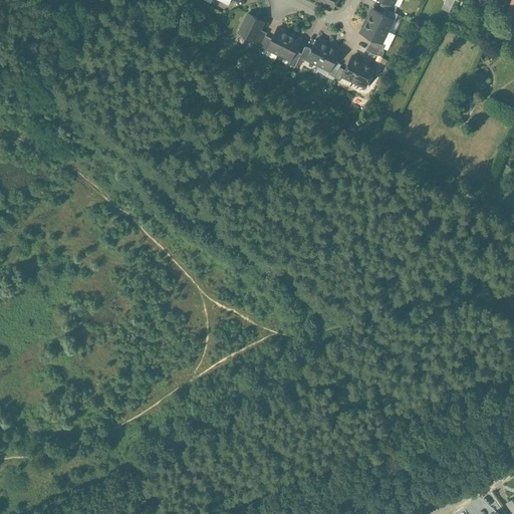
[(393,4),(393,5),(383,0),(380,6),(387,9),(395,12),(398,7),(393,4)]
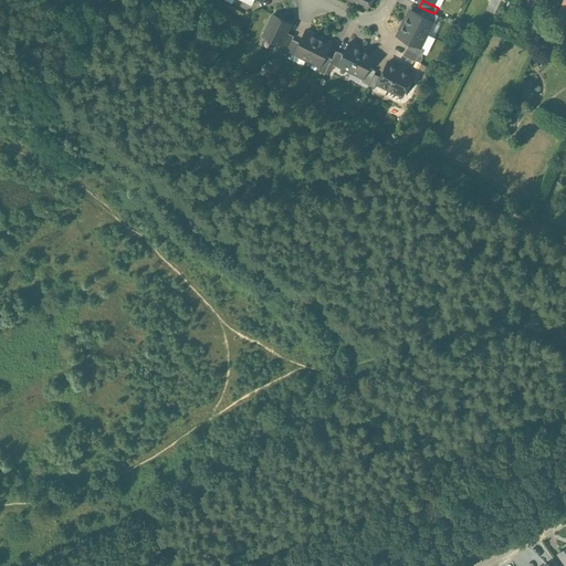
[(501,0),(491,0),(486,10),(494,13),(501,0)]
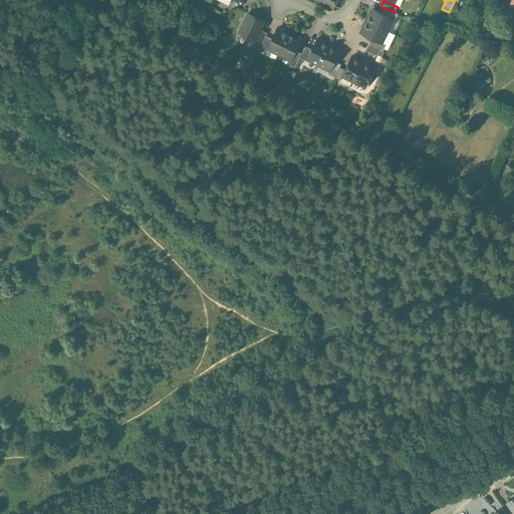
[(475,0),(474,6),(480,8),(482,2),(479,1),(479,0),(475,0)]
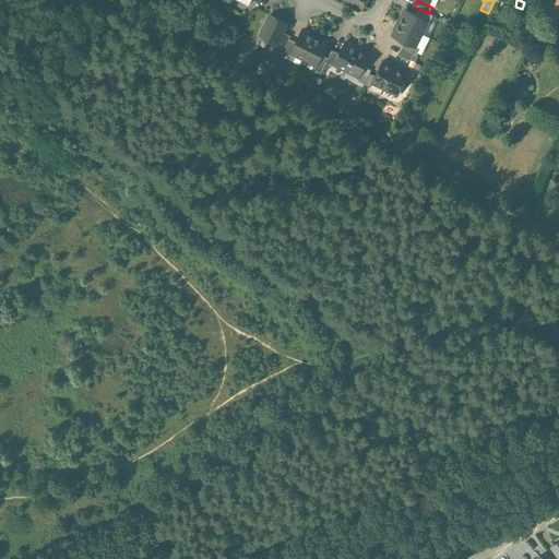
[(429,13),(420,10),(417,16),(427,21),(427,22),(429,23),(432,15),(429,13)]
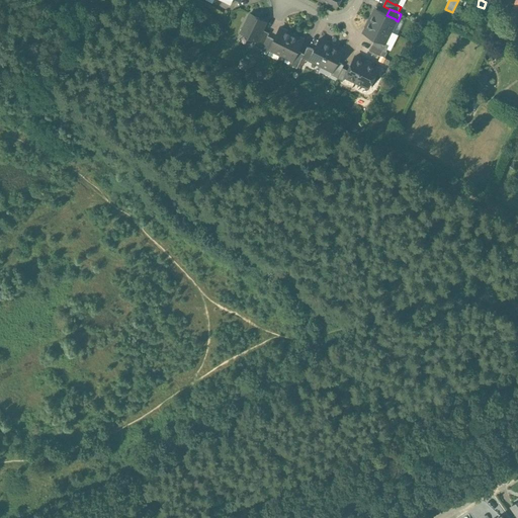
[(386,15),(375,10),(370,21),(390,31),(396,20),(396,19),(386,15)]
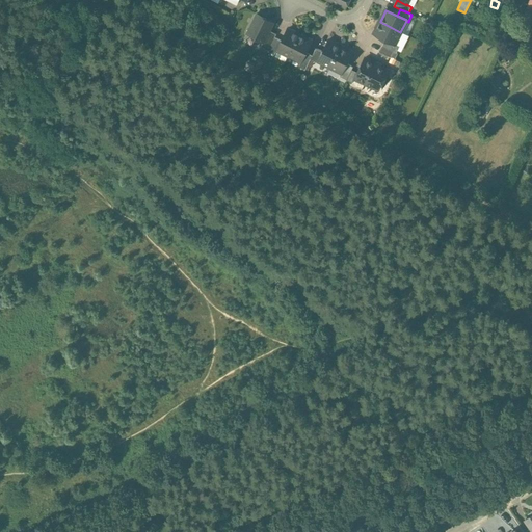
[(273,22),(257,14),(246,33),(263,42),(269,30),(273,22)]
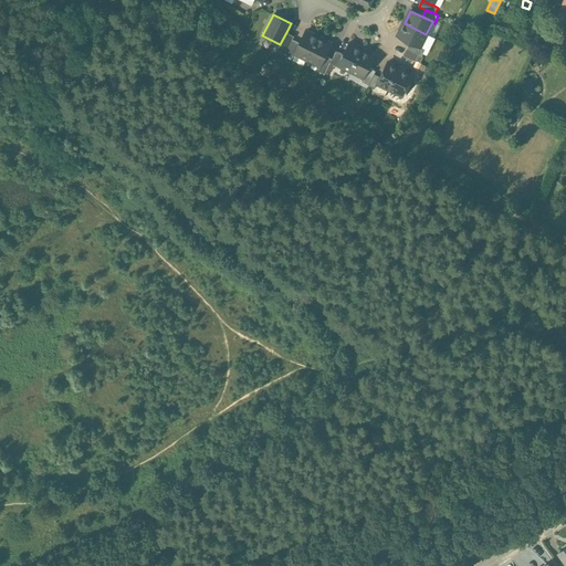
[(426,34),(405,23),(398,37),(410,42),(420,48),(420,46),(426,34)]
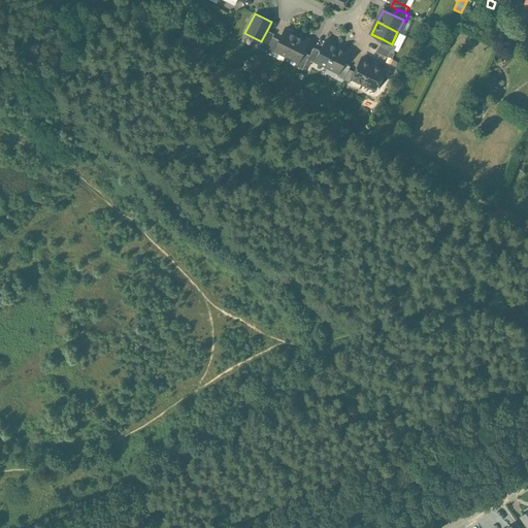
[(297,35),(285,29),(279,40),(274,50),(275,50),(287,56),(297,35)]
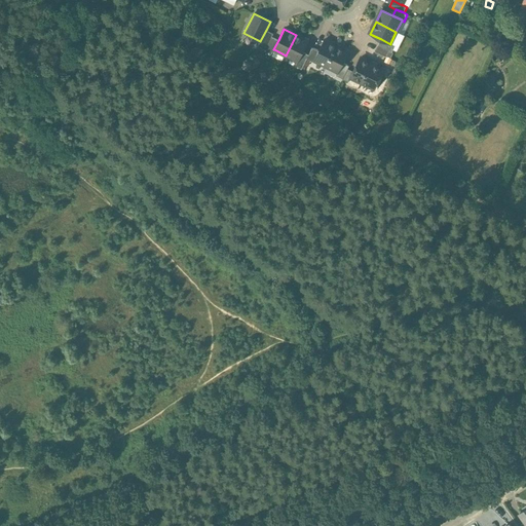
[(266,30),(260,41),(258,46),(265,50),(264,51),(265,51),(272,37),(273,34),(266,30)]
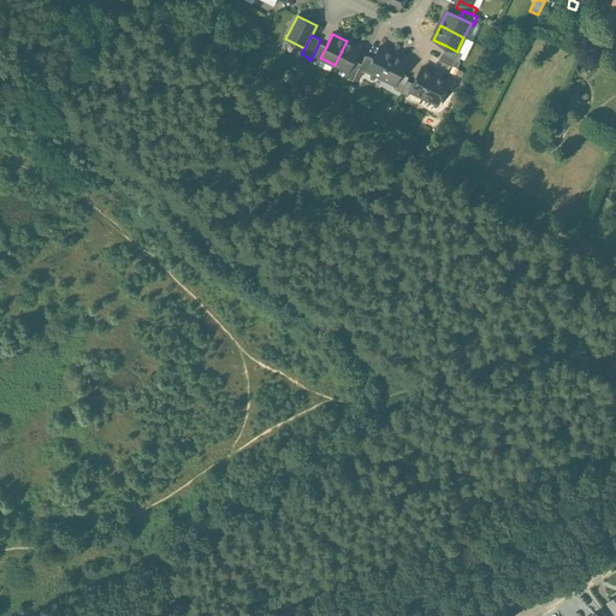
[(360,48),(347,41),(335,65),(348,71),(349,71),(354,60),(360,48)]
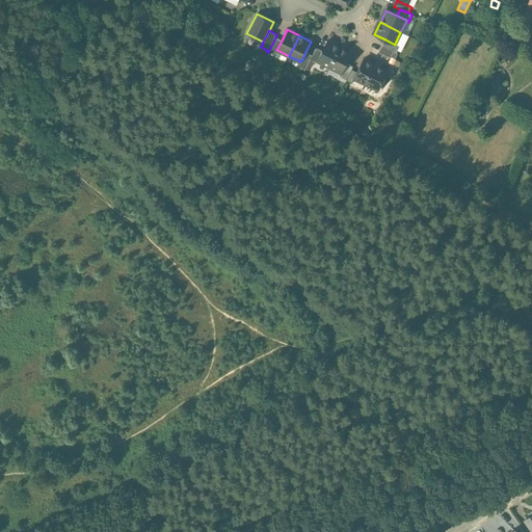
[(282,41),(275,37),(268,52),(274,55),(277,50),(276,50),(282,41)]
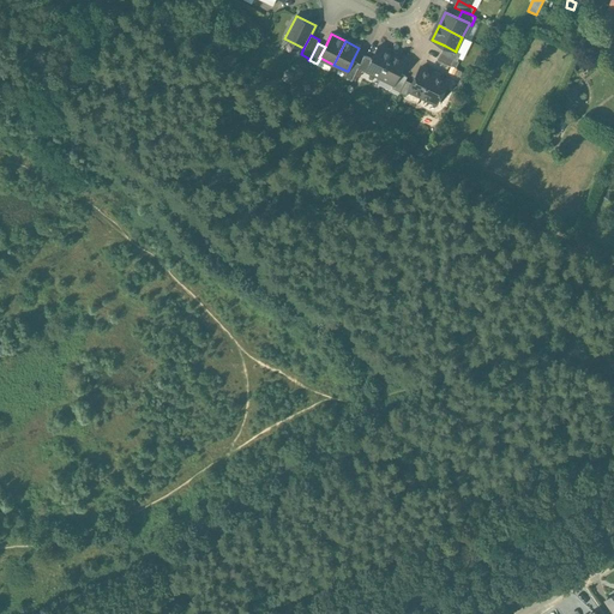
[(456,52),(445,46),(440,53),(455,60),(457,61),(461,54),(456,50),(456,52)]
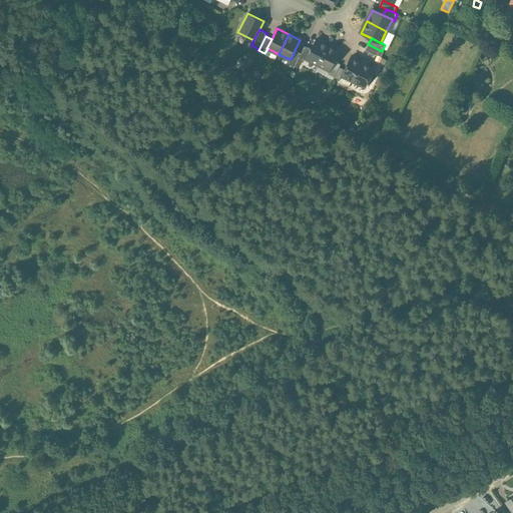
[(328,45),(317,39),(311,50),(307,59),(318,64),(328,45)]
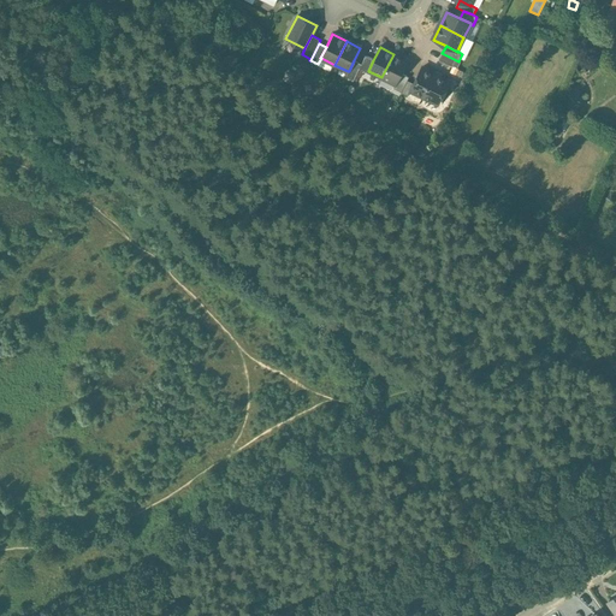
[(456,60),(442,53),(439,60),(452,66),(456,60)]
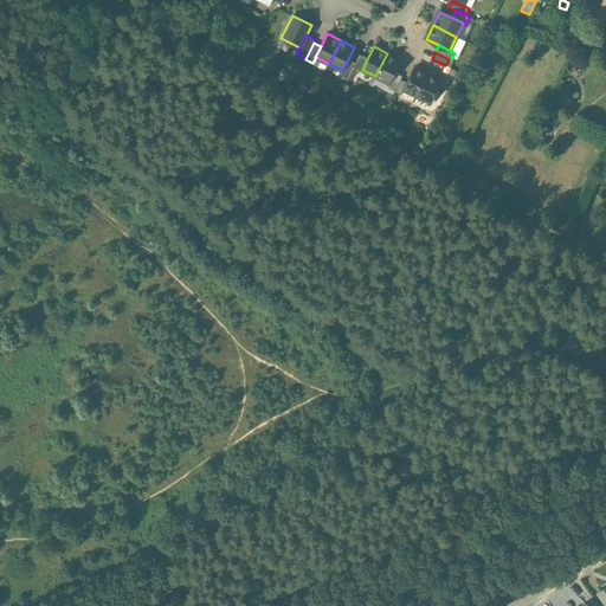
[(401,59),(387,53),(375,76),(389,83),(394,72),(401,59)]
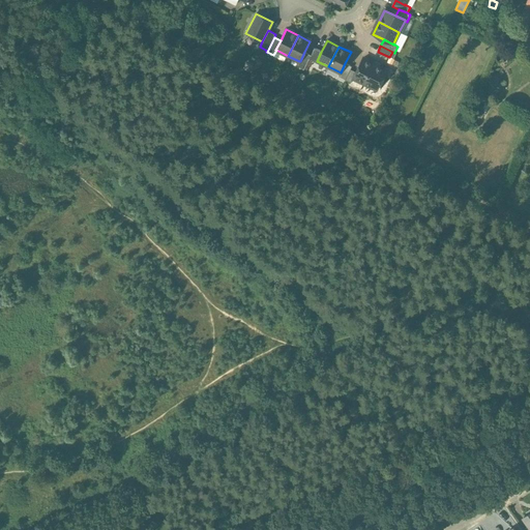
[(321,52),(315,48),(311,56),(310,59),(316,62),(317,61),(321,52)]
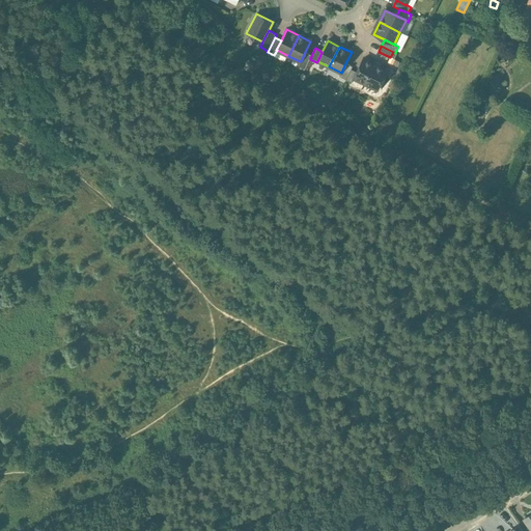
[(311,56),(305,52),(301,61),(300,61),(298,66),(305,70),(310,59),(311,56)]
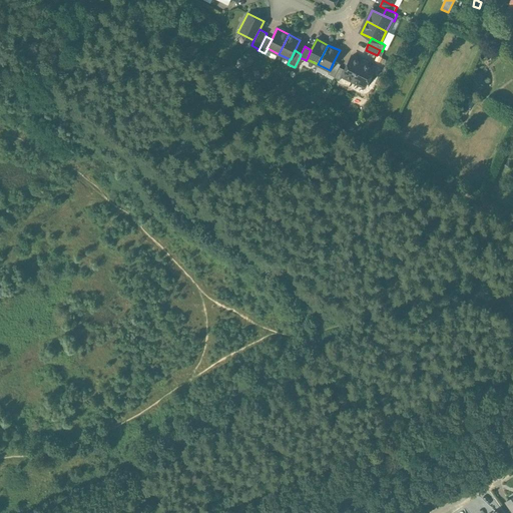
[(375,68),(351,56),(345,70),(342,75),(365,87),(369,79),(371,80),(374,79),(376,75),(375,72),(373,71),(375,68)]
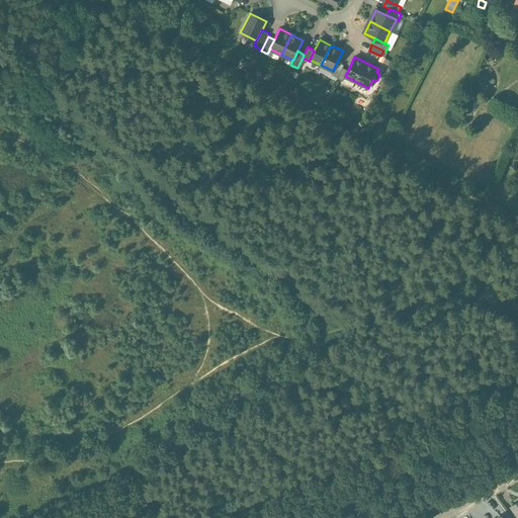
[(344,65),(337,62),(333,71),(331,74),(338,78),(342,68),(344,65)]
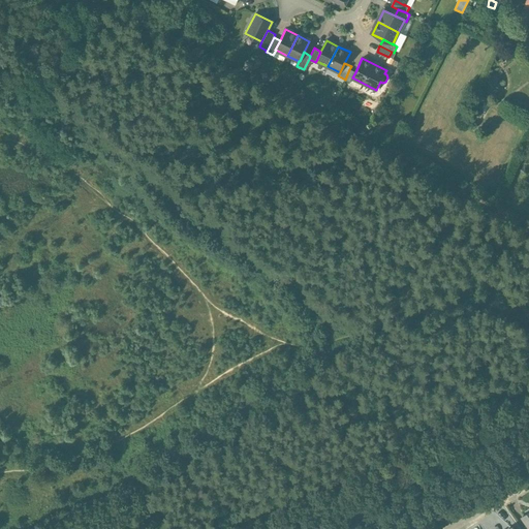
[(355,72),(349,69),(345,80),(344,81),(349,84),(352,78),(355,72)]
